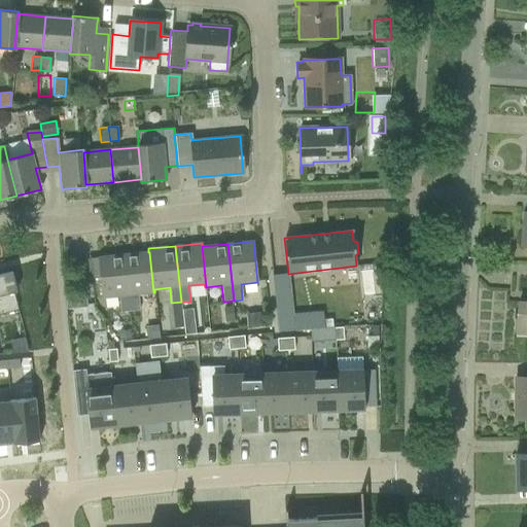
[(149,252),(148,252),(124,254),(129,311),(139,310),(138,294),(153,292),(149,252)]
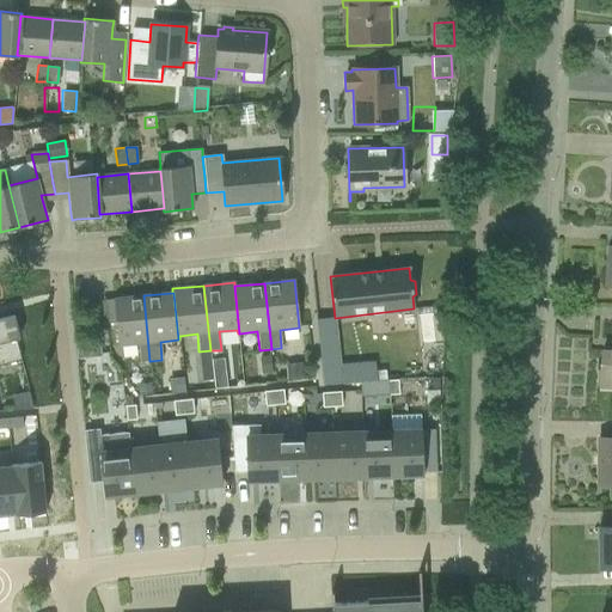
[(112,299),(117,346),(117,347),(138,344),(139,362),(150,361),(144,295),(112,299)]
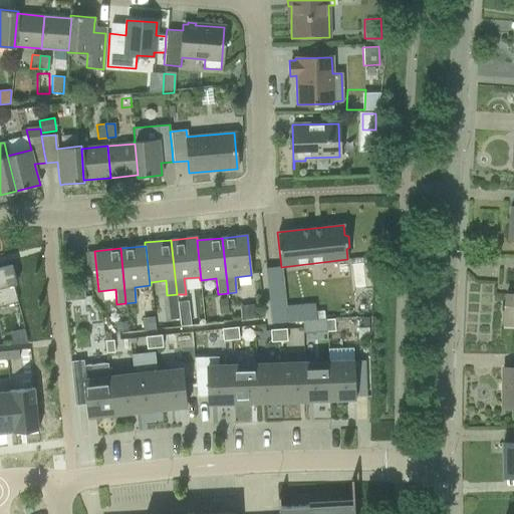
[(0,306),(17,302),(13,285),(16,284),(11,264),(0,267),(0,306)]
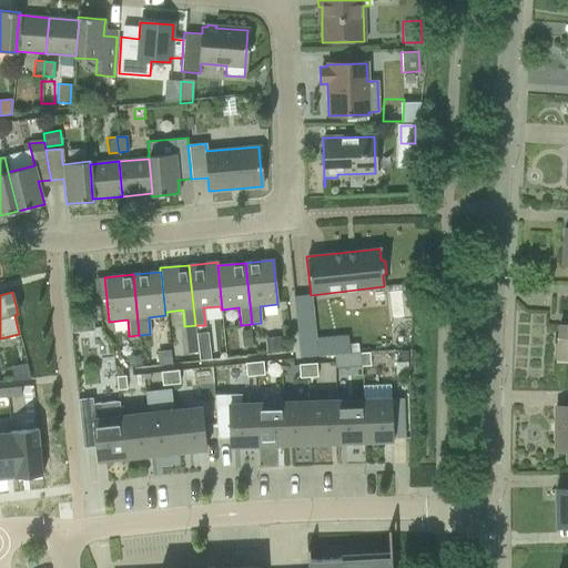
[(556,359),(567,359),(567,325),(558,325),(556,359)]
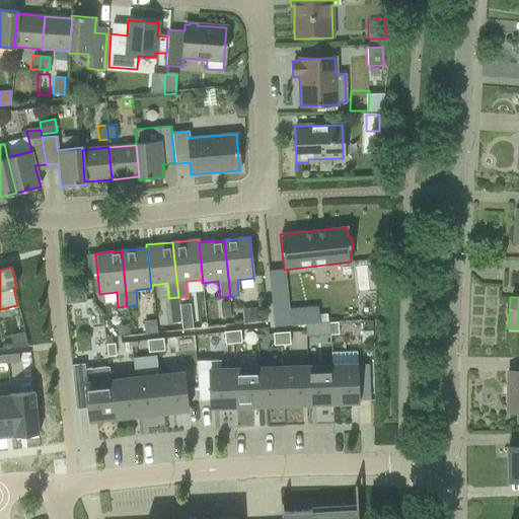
[(229,301),(219,302),(221,316),(230,316),(229,301)]
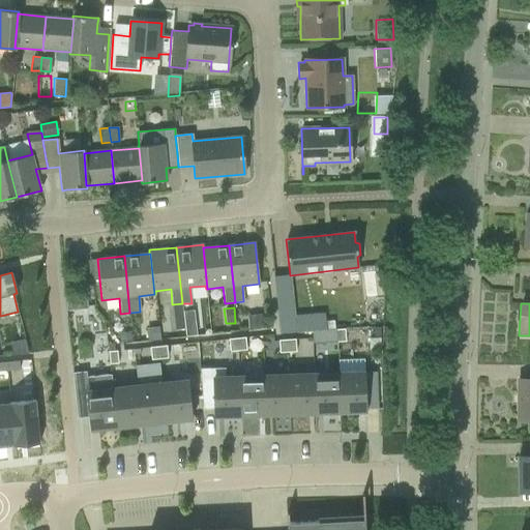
[(246,316),(247,329),(262,328),(260,314),(246,316)]
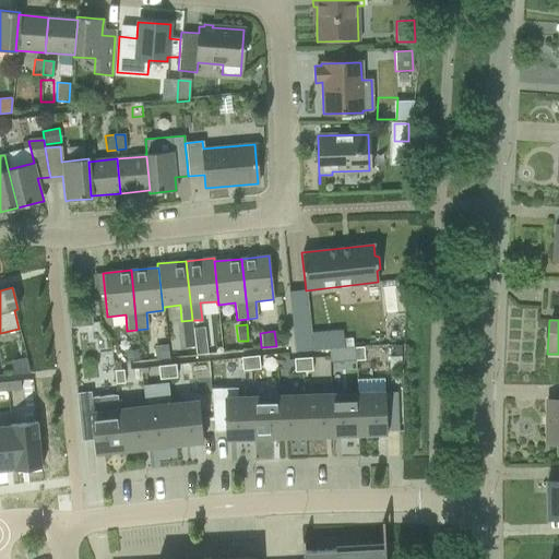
[(204,340),(195,341),(197,354),(205,353),(204,340)]
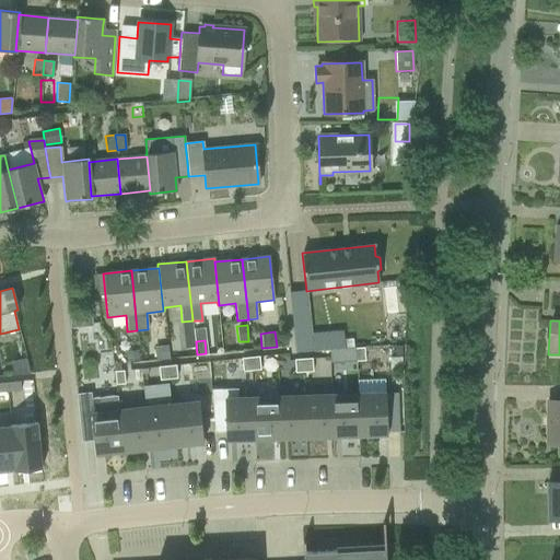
[(151,343),(153,360),(167,359),(165,342),(151,343)]
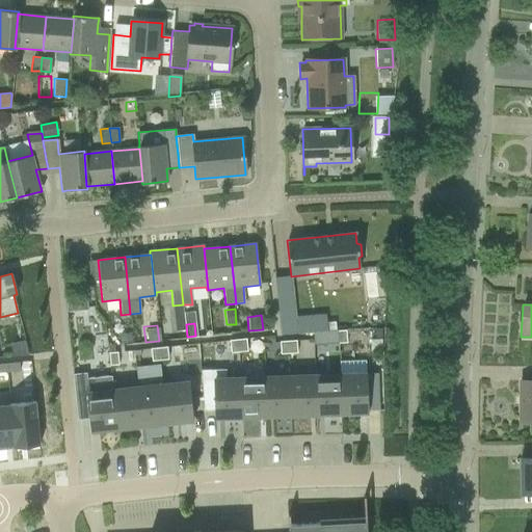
[(346,329),(337,330),(338,343),(347,343),(346,329)]
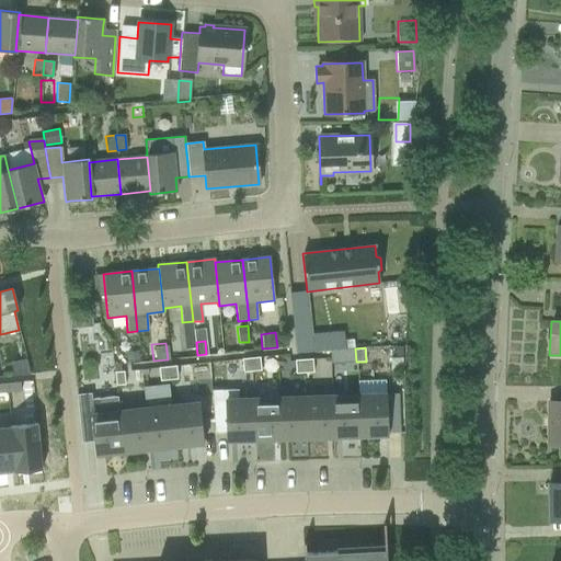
[(138,351),(126,352),(127,361),(139,359),(138,351)]
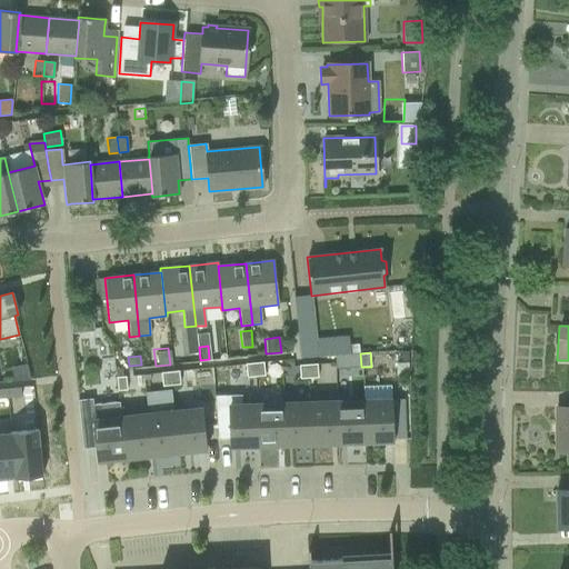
[(253,363),(255,377),(265,376),(263,362),(253,363)]
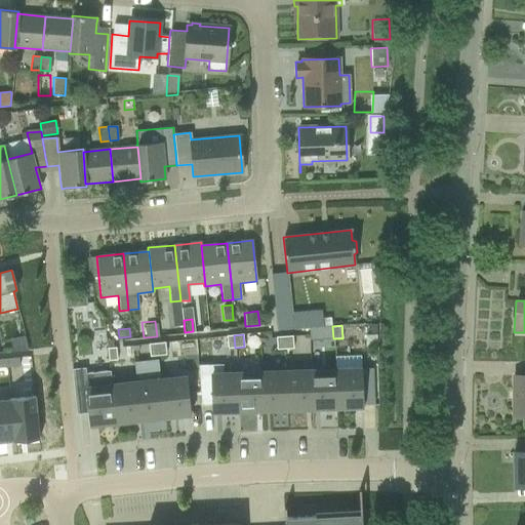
[(226,336),(227,349),(235,348),(234,335),(226,336)]
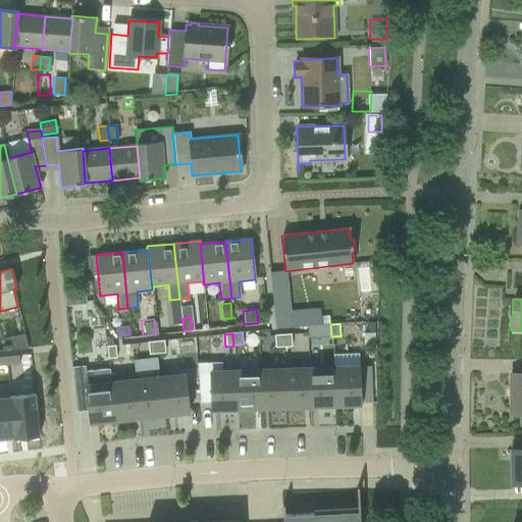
[(281,334),(274,334),(274,347),(282,347),(281,334)]
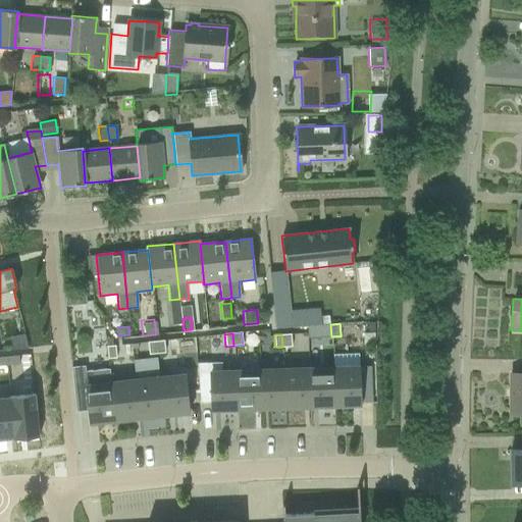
[(291,334),(281,334),(282,347),(292,347),(291,334)]
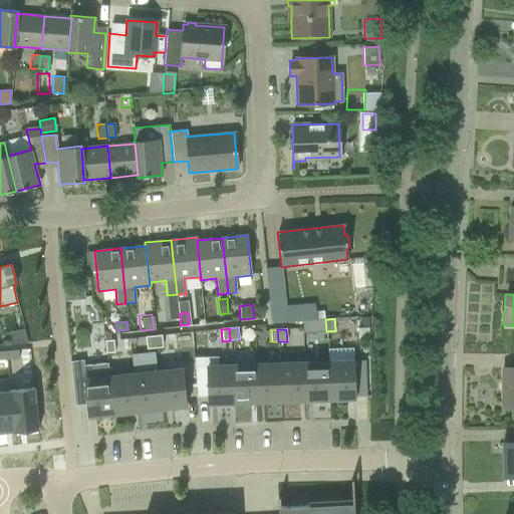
[(11,332),(12,344),(27,343),(24,331),(11,332)]
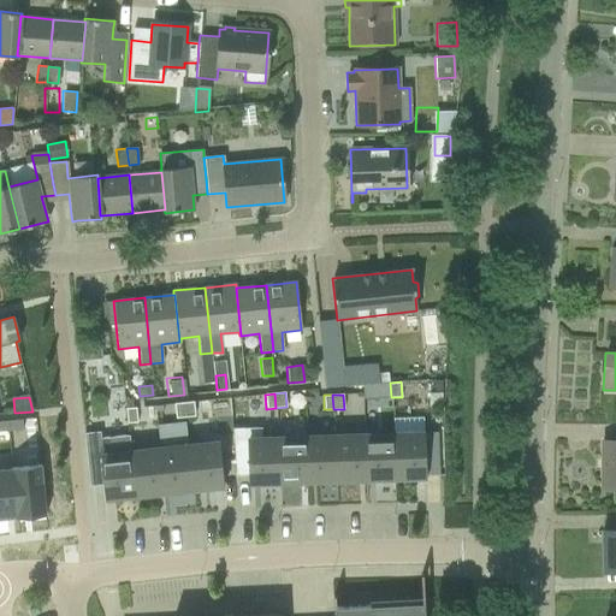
[(194,402),(183,403),(184,418),(195,416),(194,402)]
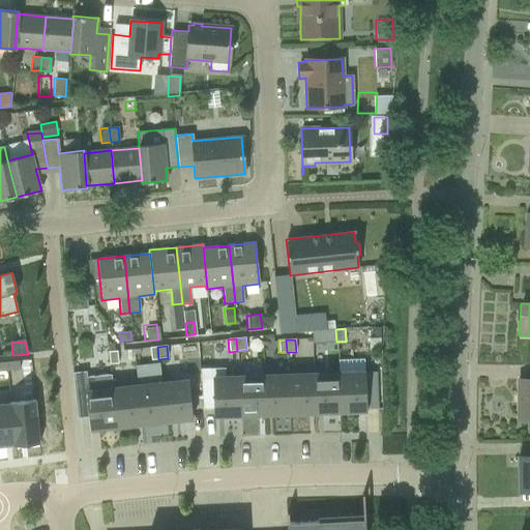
[(157,347),(149,347),(150,360),(158,359),(157,347)]
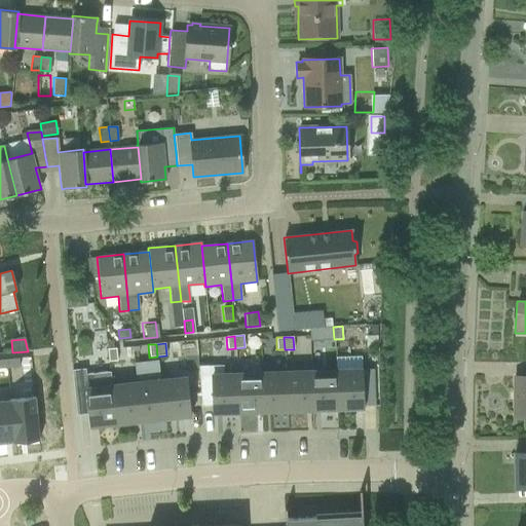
[(116,347),(107,348),(109,362),(117,361),(116,347)]
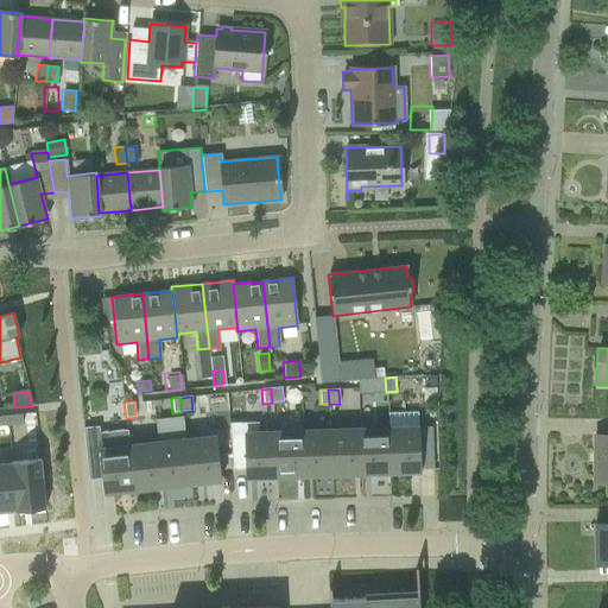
[(20,415),(6,416),(7,425),(21,424),(20,415)]
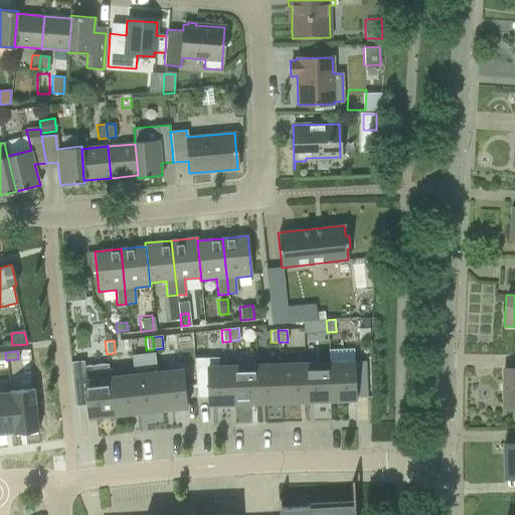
[(218,358),(195,359),(196,397),(207,397),(208,402),(207,402),(207,404),(232,403),(231,366),(218,367),(218,358)]
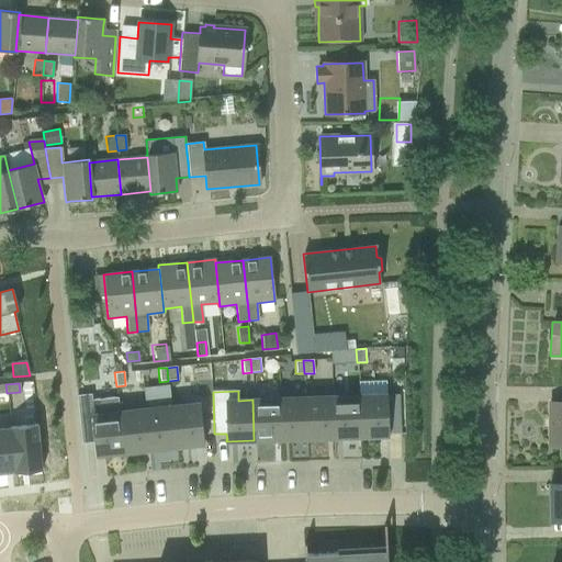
[(91,394),(77,395),(81,444),(94,441),(96,453),(96,454),(123,452),(119,413),(117,397),(91,400),(91,394)]
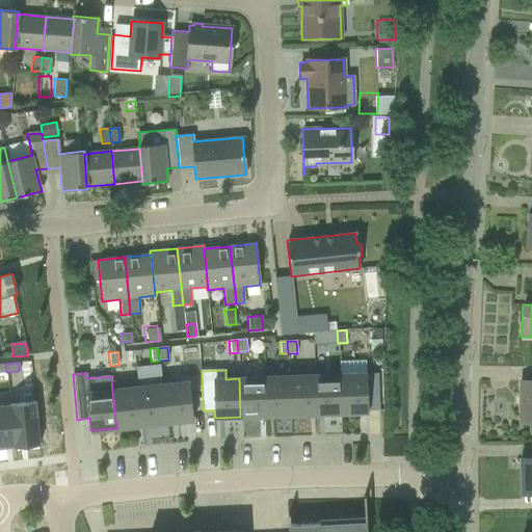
[(365,374),(340,375),(341,413),(367,413),(367,410),(365,374)]
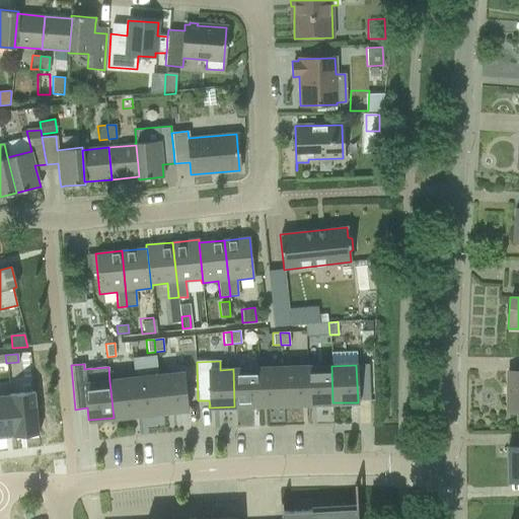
[(331,366),(306,367),(308,403),(332,402),(331,366)]
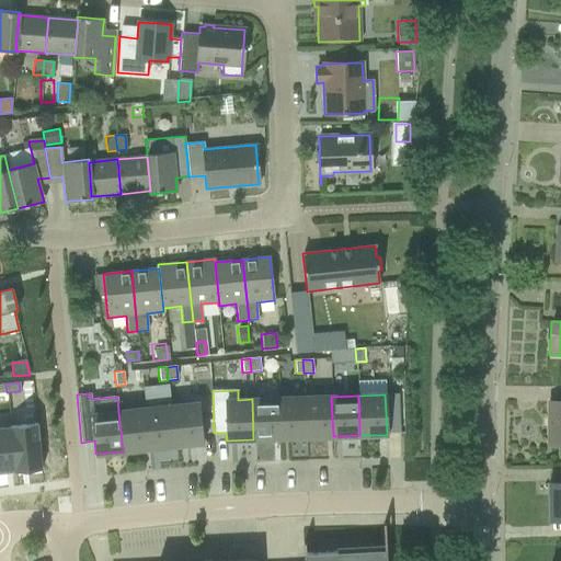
[(331,397),(305,398),(307,437),(333,436),(331,397)]
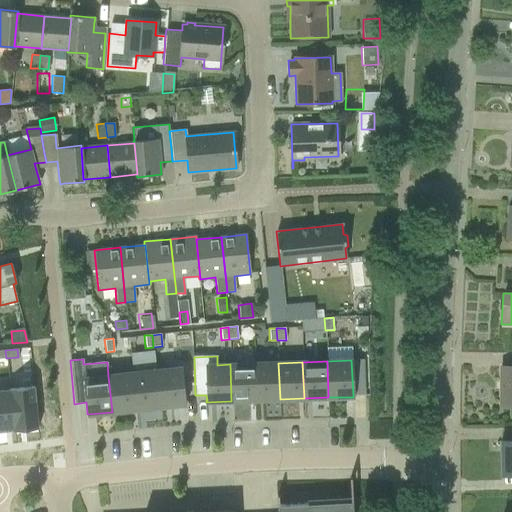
[(278,363),(254,364),(256,400),(280,399),(278,363)]
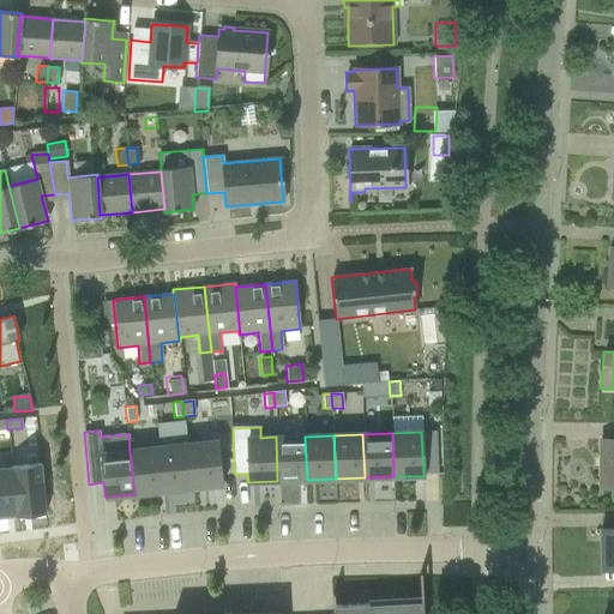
[(305,437),(276,437),(277,481),(307,480),(305,437)]
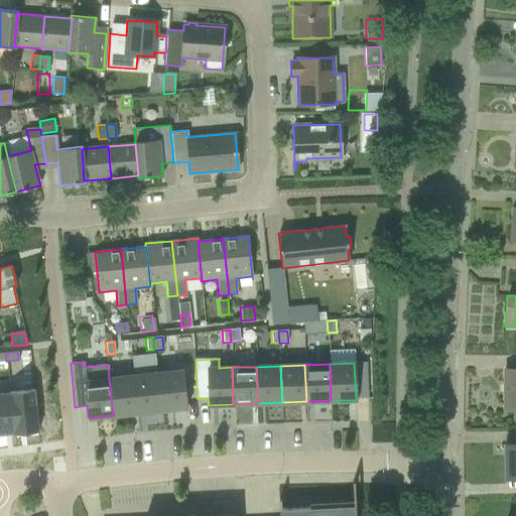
[(515,369),(504,370),(504,410),(515,409),(515,369)]
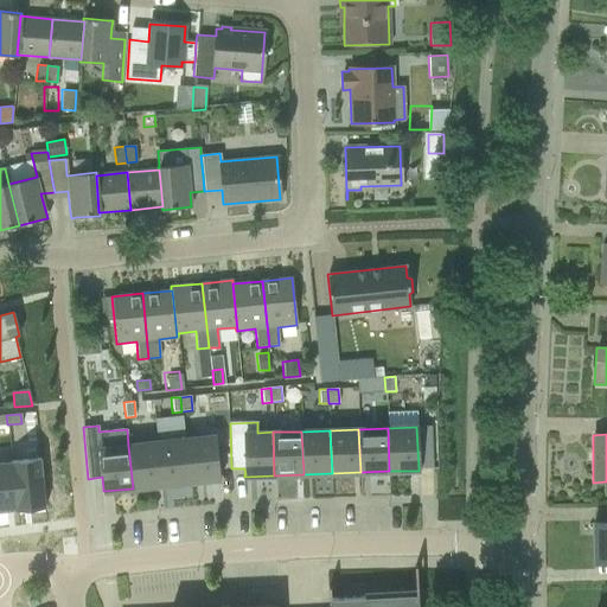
[(215,436),(185,440),(190,483),(221,479),(221,478),(219,478),(215,436)]
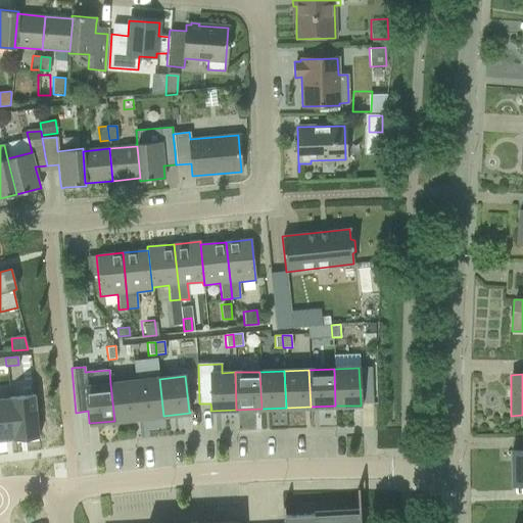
[(159,379),(135,381),(139,418),(163,416),(159,379)]
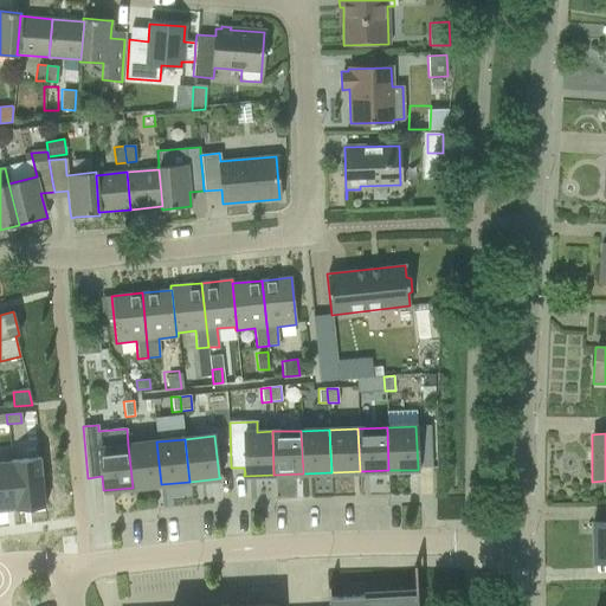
[(156,442),(128,445),(133,488),(161,484),(156,442)]
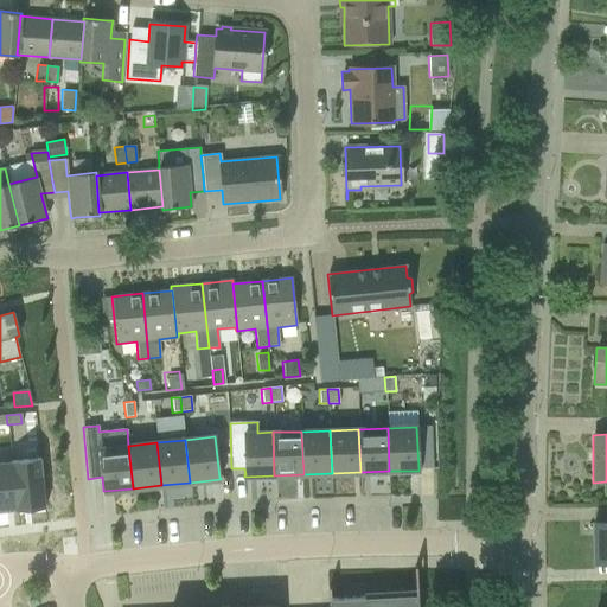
[(39,459),(12,461),(12,462),(17,509),(45,506),(39,459)]
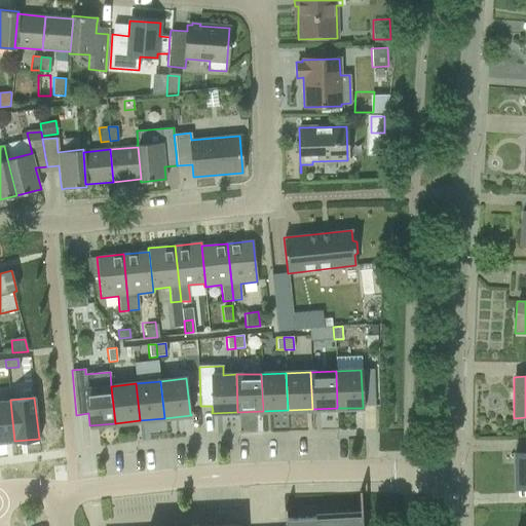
[(10,401),(0,401),(0,442),(14,441),(10,401)]
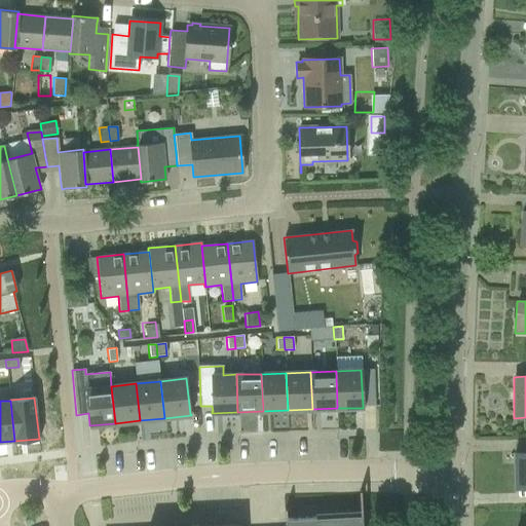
[(515,488),(525,487),(525,452),(514,453),(515,488)]
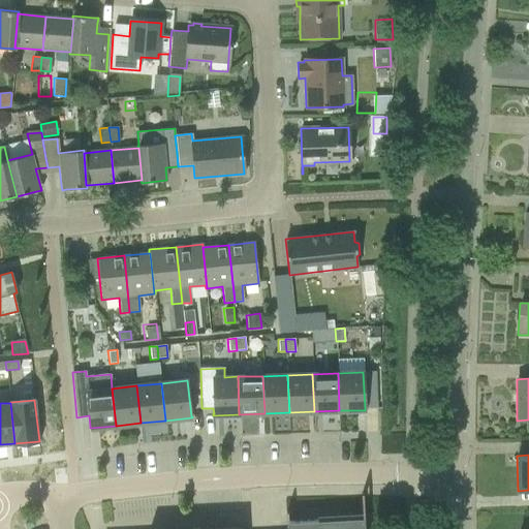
[(286,522),(286,528),(364,528),(364,518),(286,522)]
